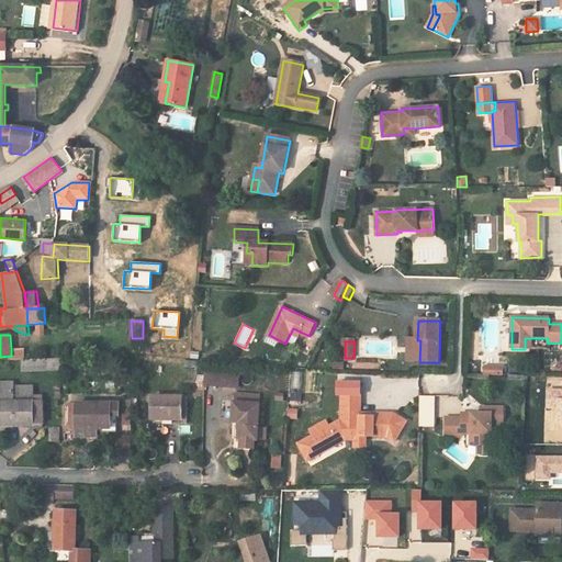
[(11,349),(11,356),(12,360),(24,359),(23,348),(11,349)]
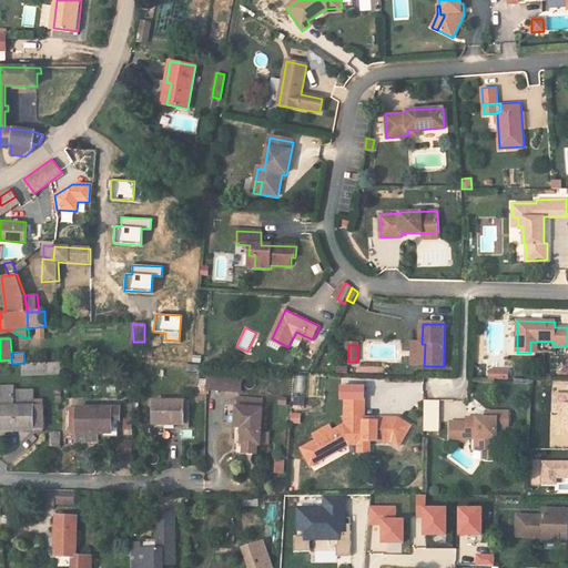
[(61,373),(61,362),(48,362),(48,373),(61,373)]
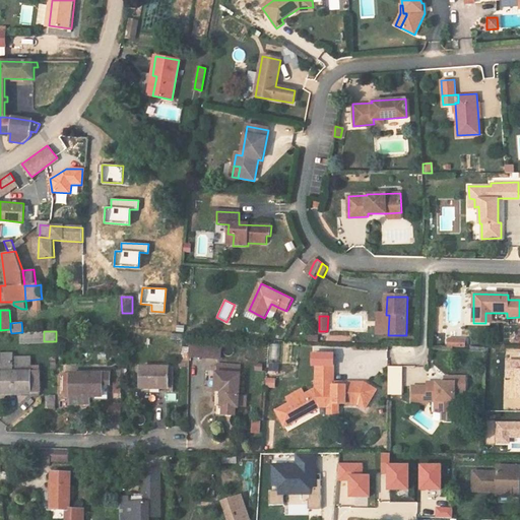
[(191,340),(191,335),(177,334),(173,333),(172,340),(184,340),(183,354),(190,354),(191,340)]
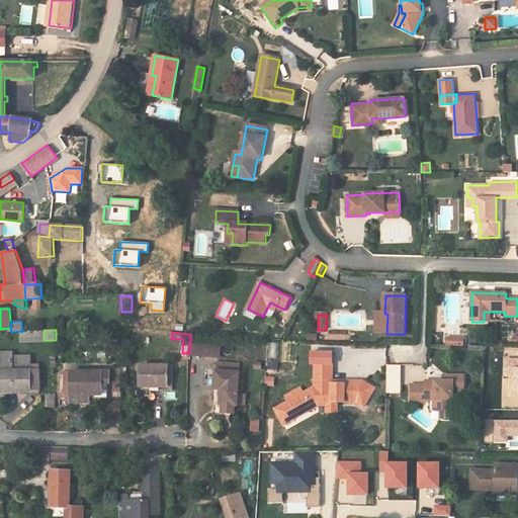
[(189,354),(220,356),(221,341),(190,339),(189,353),(189,354)]
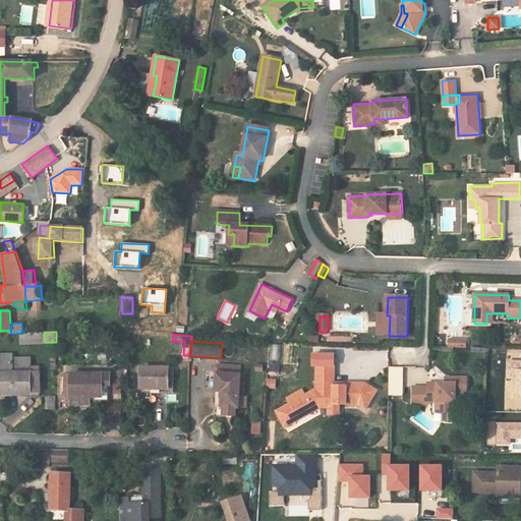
[(497,362),(508,362),(508,349),(497,349),(497,362)]
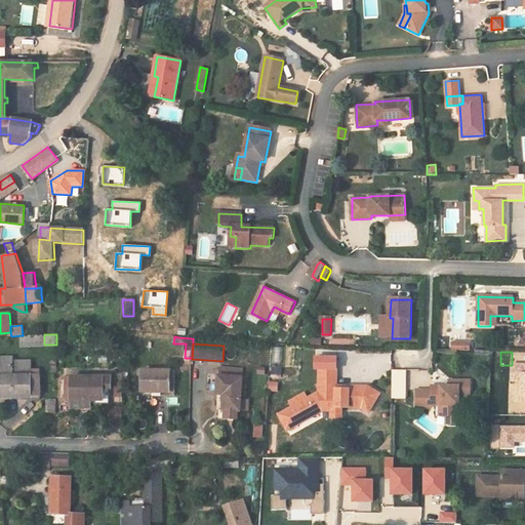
[(2,397),(14,397),(21,397),(21,396),(32,396),(32,374),(32,362),(12,362),(11,358),(0,358),(0,376),(2,376),(2,397)]
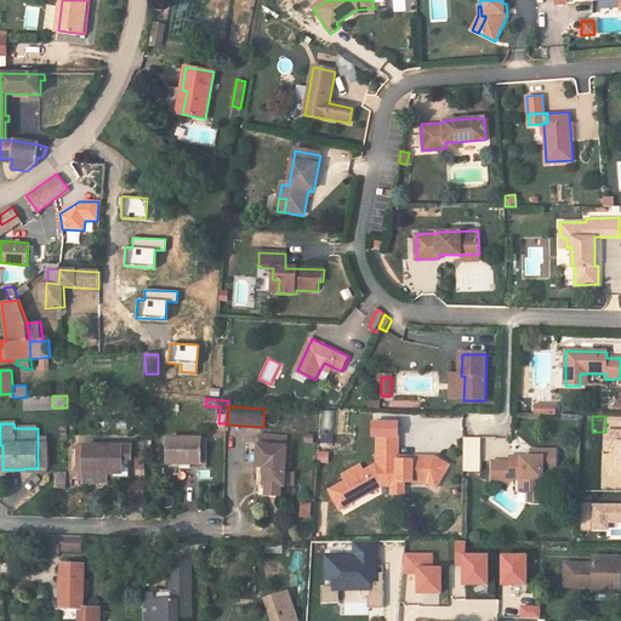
[(620,431),(605,431),(605,446),(615,448),(615,474),(620,474),(620,431)]
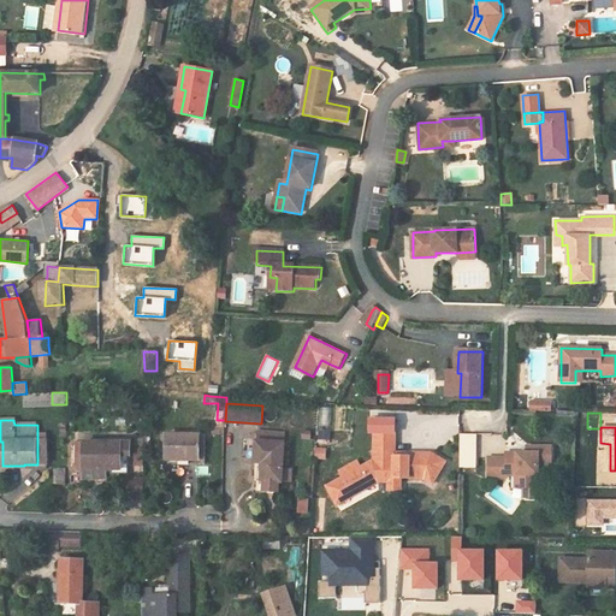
[(395,455),(395,451),(396,431),(375,431),(374,458),(373,458),(361,465),(357,458),(341,469),(344,475),(327,484),(338,502),(378,479),(378,475),(389,477),(401,477),(425,478),(433,484),(446,461),(432,452),(412,452),(412,456),(395,455)]
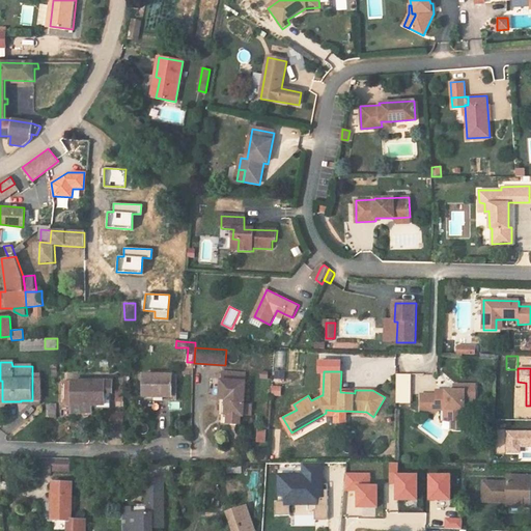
[(154,396),(177,397),(177,374),(144,374),(144,397),(154,396)]
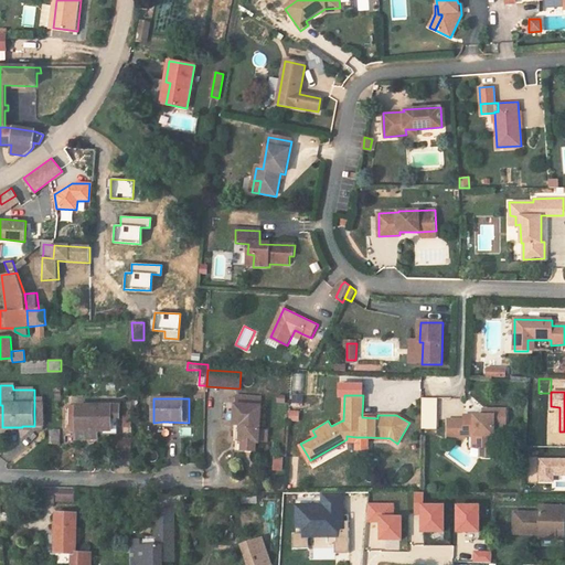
[(436,398),(422,398),(422,428),(436,428),(436,398)]
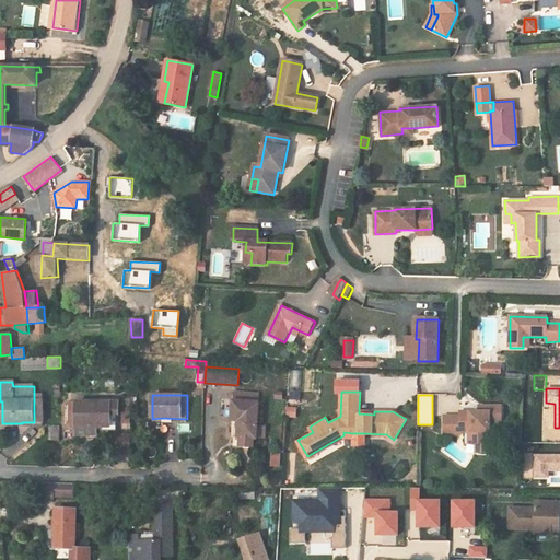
[(259,403),(234,400),(232,420),(235,420),(234,438),(237,438),(253,439),(257,439),(259,403)]
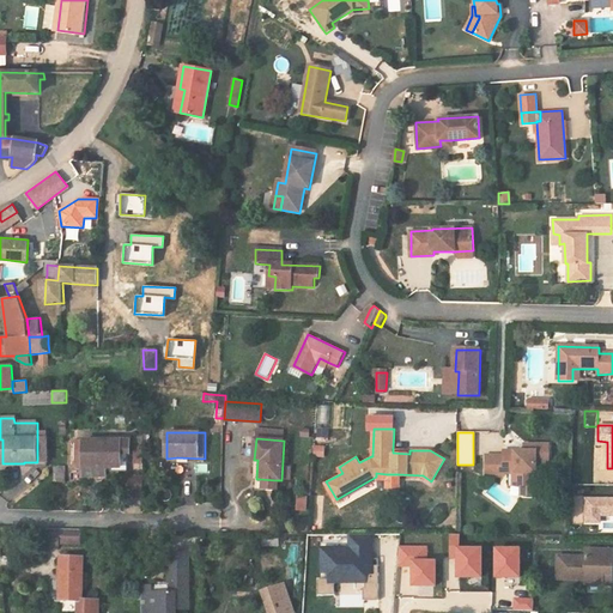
[(98,467),(127,468),(127,450),(120,450),(120,439),(84,439),(84,467),(98,467)]
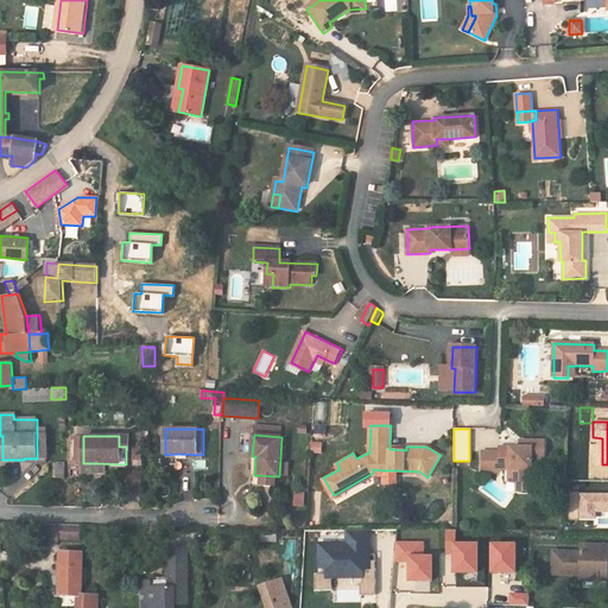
[(517,469),(517,481),(518,481),(518,491),(531,491),(531,482),(532,482),(532,460),(545,460),(545,441),(526,441),(526,448),(521,448),(500,448),(500,453),(482,453),(482,472),(501,472),(501,469),(510,469),(517,469)]
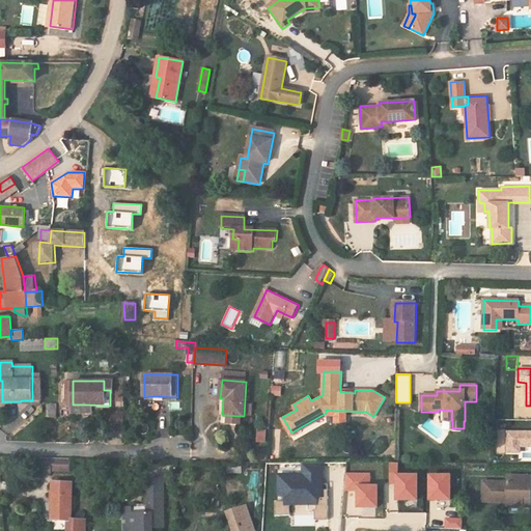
[(280,396),(281,387),(271,386),(271,396),(280,396)]
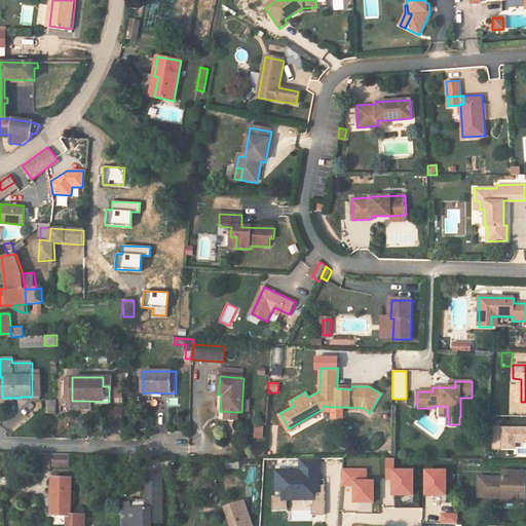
[(332,407),(332,417),(342,417),(342,407),(332,407)]
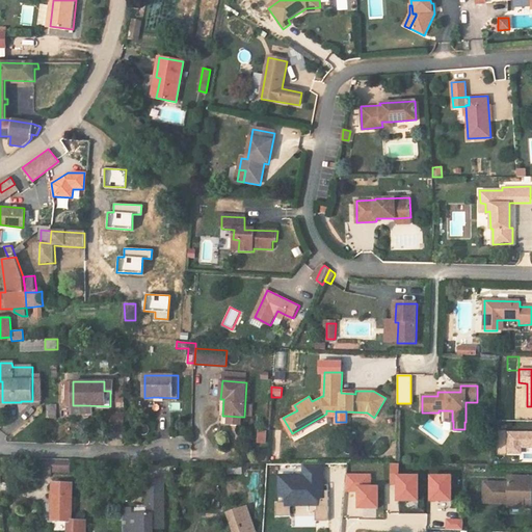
[(108,416),(109,424),(123,422),(122,415),(108,416)]
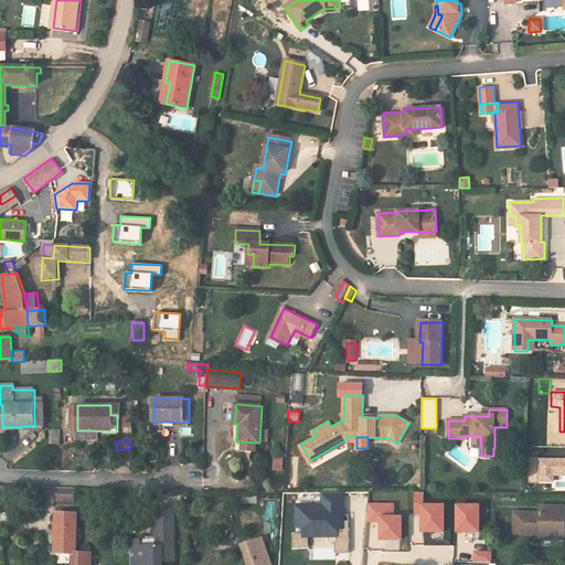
[(255,443),(240,441),(240,449),(242,451),(252,451),(254,450),(255,443)]
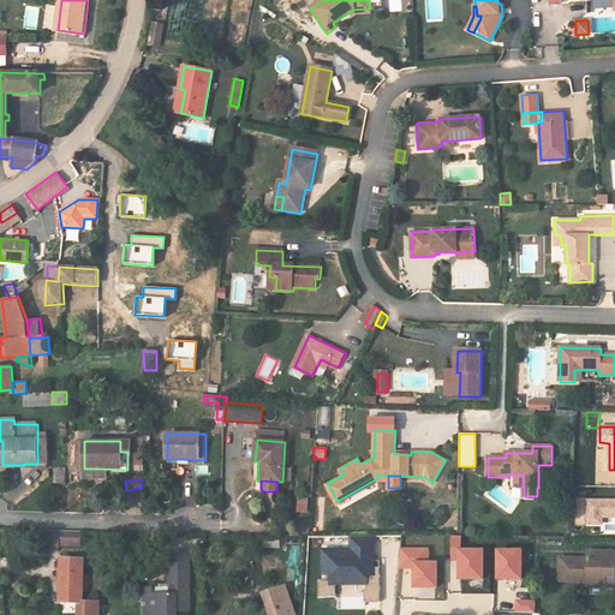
[(296,513),(308,513),(308,497),(296,497),(296,513)]
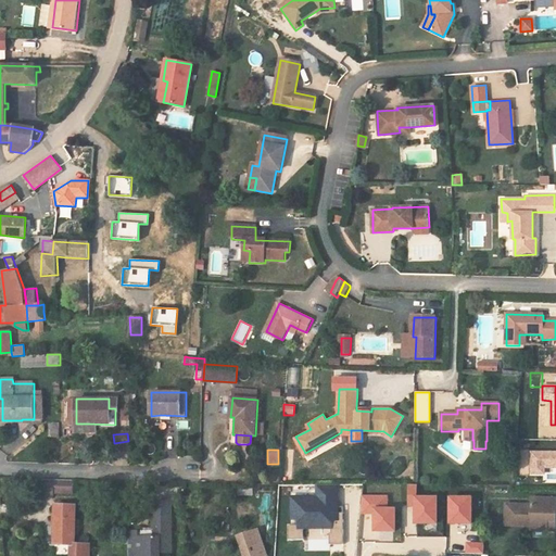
[(555,467),(555,452),(531,452),(531,474),(544,474),(544,467),(555,467)]
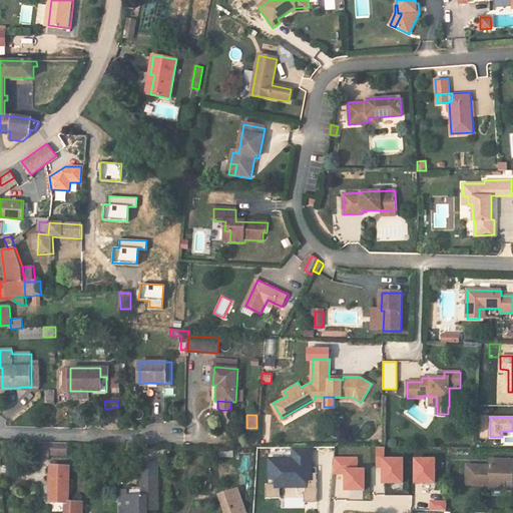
[(67,443),(38,442),(38,458),(49,458),(49,455),(67,456),(67,443)]
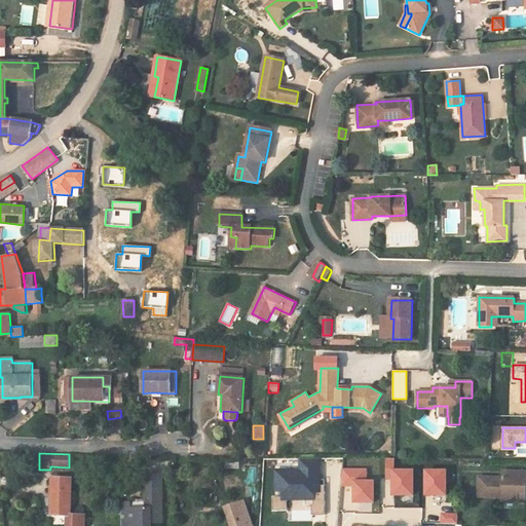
[(288,497),(314,497),(314,502),(326,502),(326,489),(320,489),(320,483),(320,457),(301,457),(301,468),(276,468),(276,489),(284,489),(284,495),(273,495),(273,509),(288,509),(288,497)]
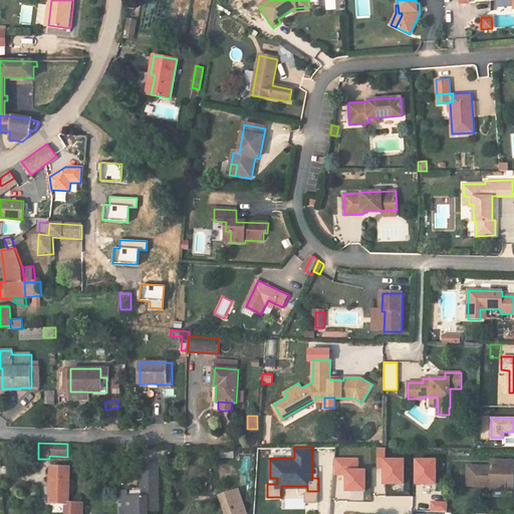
[(403,459),(383,460),(383,449),(377,449),(377,468),(382,468),(382,483),(403,482),(403,459)]
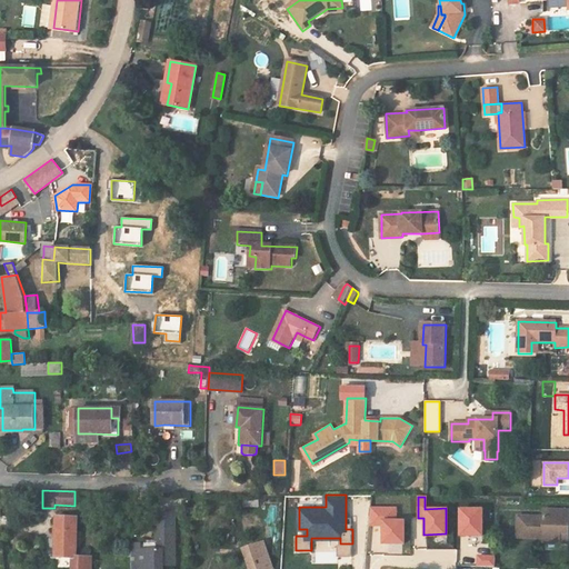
[(402,520),(396,520),(396,507),(370,507),(371,525),(381,525),(382,542),(403,542),(402,520)]
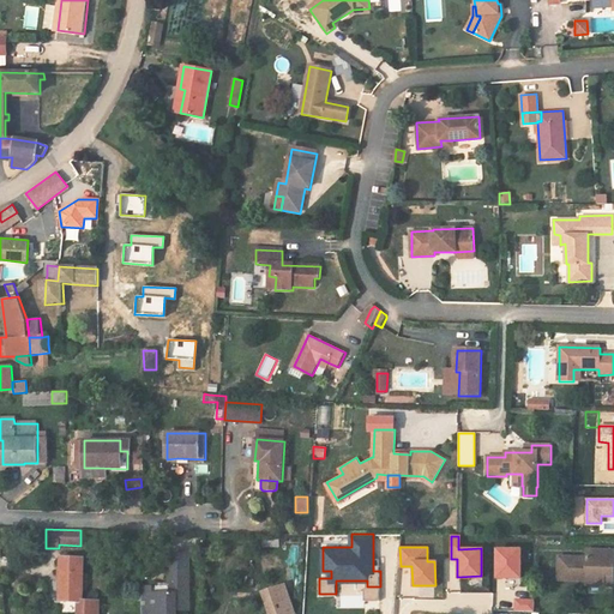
[(519,548),(495,548),(497,578),(521,577),(519,548)]
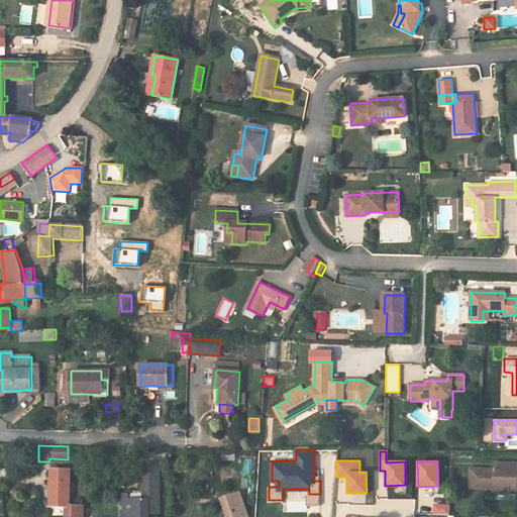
[(495,492),(510,493),(510,484),(516,484),(516,463),(496,463),(496,470),(473,469),(472,488),(495,489),(495,492)]
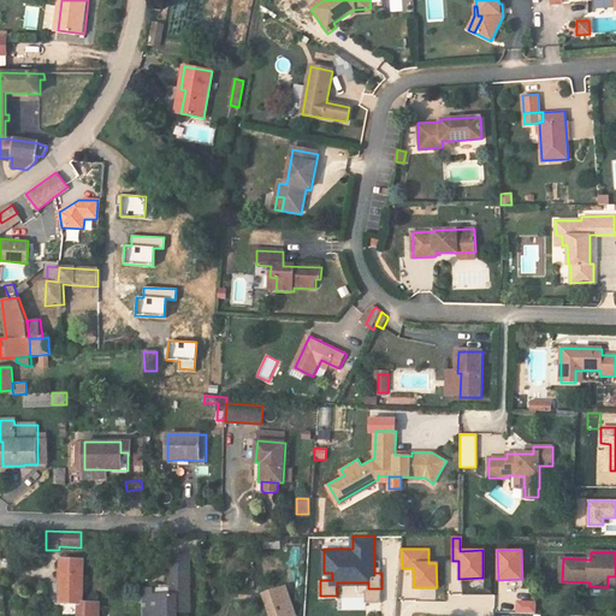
[(84,563),(61,562),(61,602),(80,603),(78,615),(99,615),(100,603),(83,603),(83,592),(88,592),(88,578),(83,578),(84,563)]
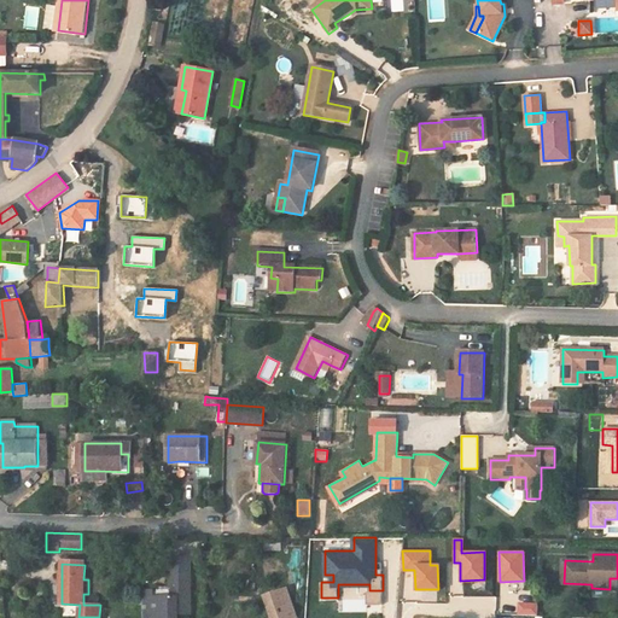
[(141,589),(141,617),(162,617),(162,613),(176,612),(190,612),(188,572),(168,572),(169,589),(159,589),(159,595),(152,595),(152,589),(141,589)]
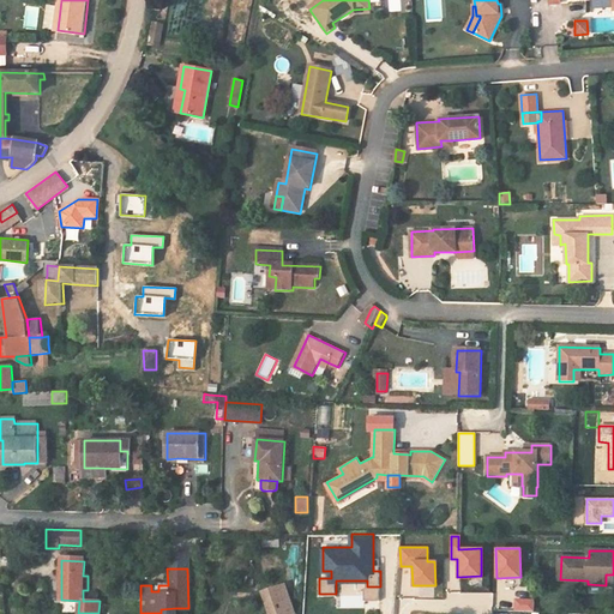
[(293,613),(283,585),(268,591),(275,613),(293,613)]
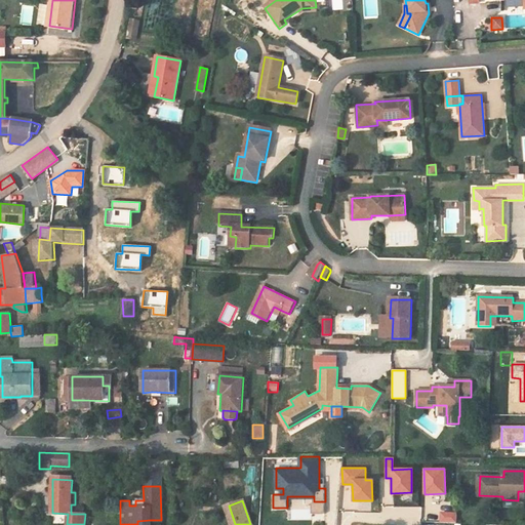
[(294,519),(307,518),(306,500),(293,501),(294,519)]
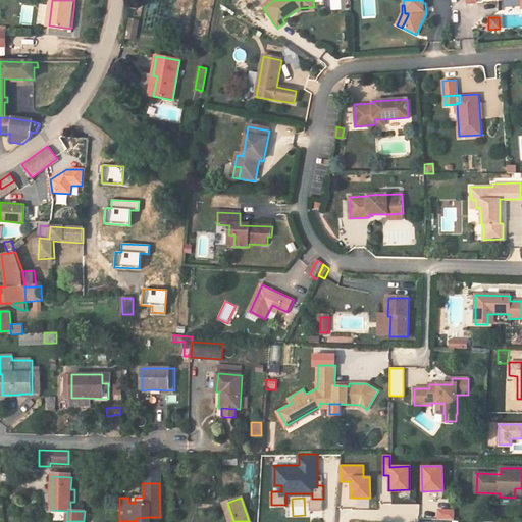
[(323,499),(312,499),(310,499),(310,509),(323,509),(323,499)]
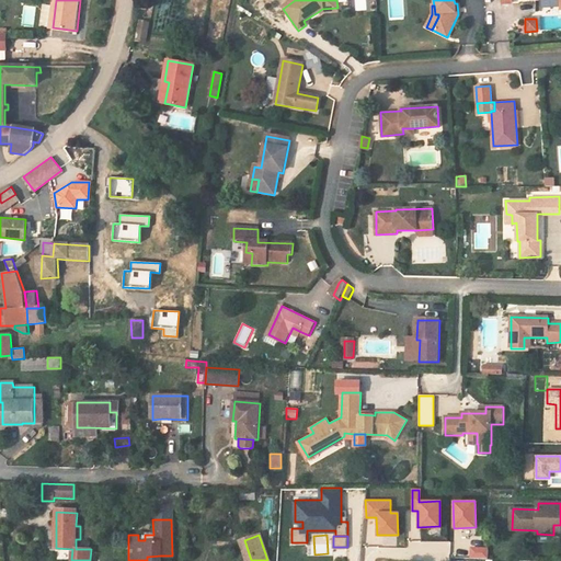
[(251,560),(244,540),(241,541),(247,560),(251,560)]
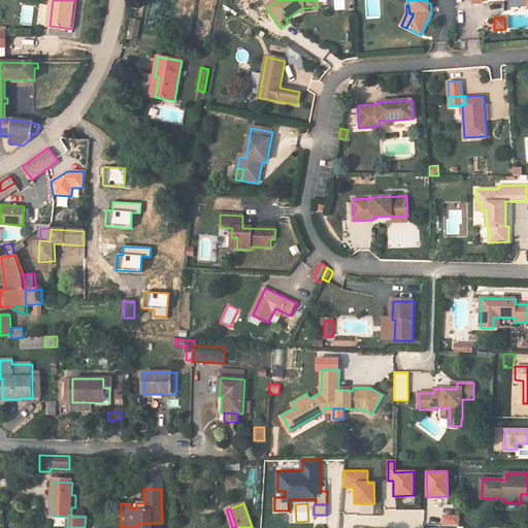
[(443,516),(442,524),(458,525),(458,517),(443,516)]
